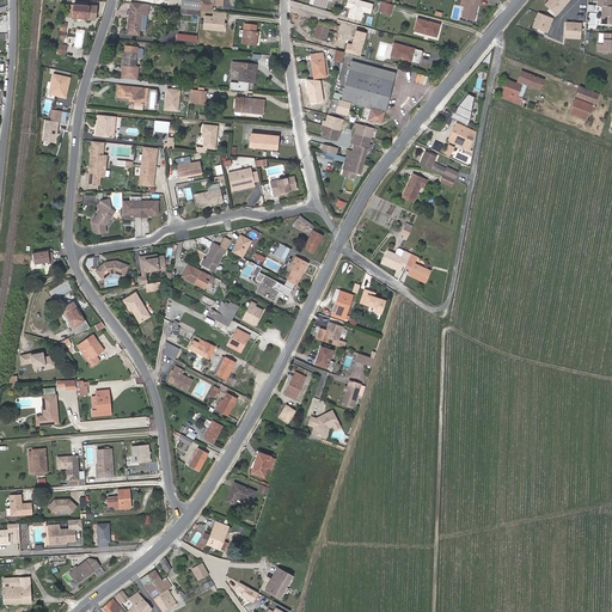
[(200,0),(182,0),(182,7),(199,10),(200,0)]
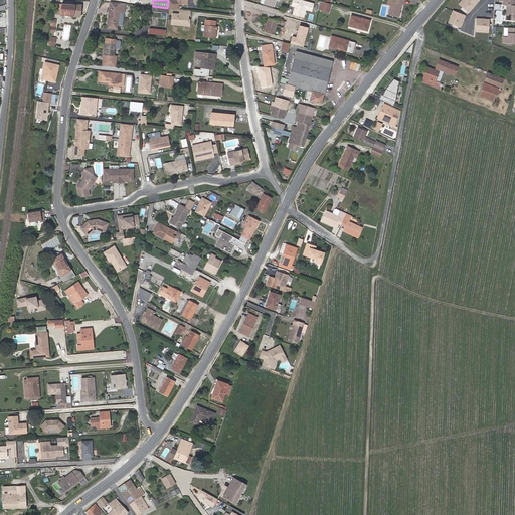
[(168,0),(167,8),(178,9),(178,3),(187,4),(187,0),(168,0)]
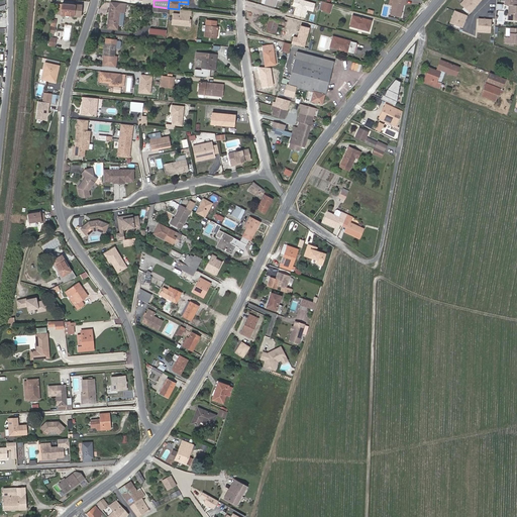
[(404,0),(393,0),(391,14),(400,16),(403,4),(405,5),(406,0),(404,0)]
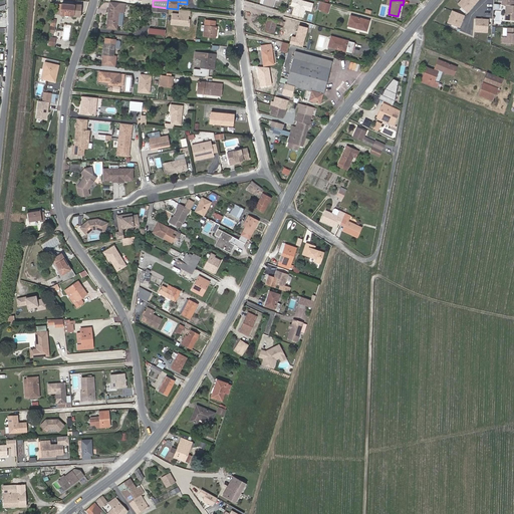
[(460,0),(457,4),(468,13),(479,0),(460,0)]
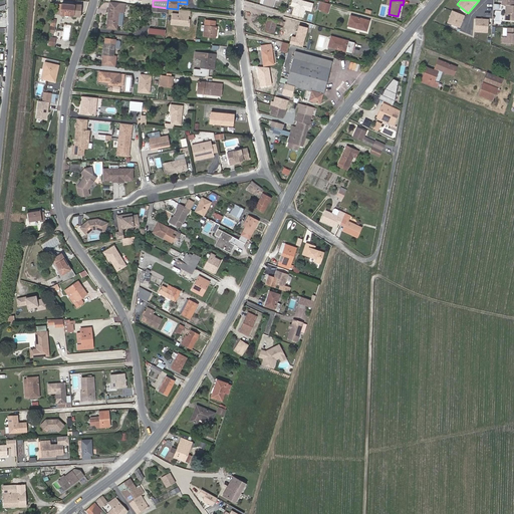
[(324,2),(320,1),(318,7),(322,8),(321,12),(328,14),(331,4),(324,2)]
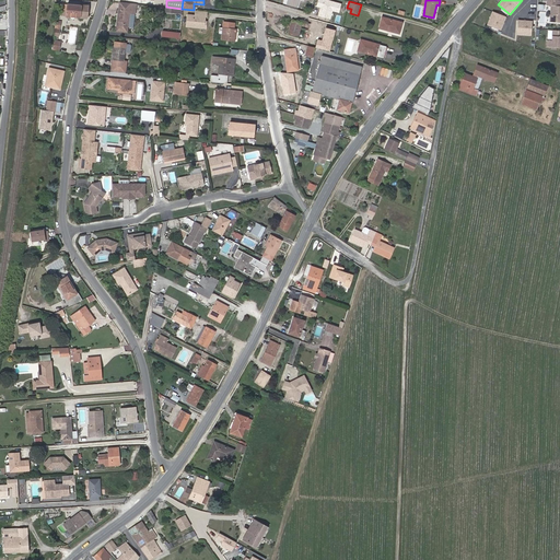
[(136,4),(119,2),(116,31),(127,32),(129,13),(135,13),(136,4)]
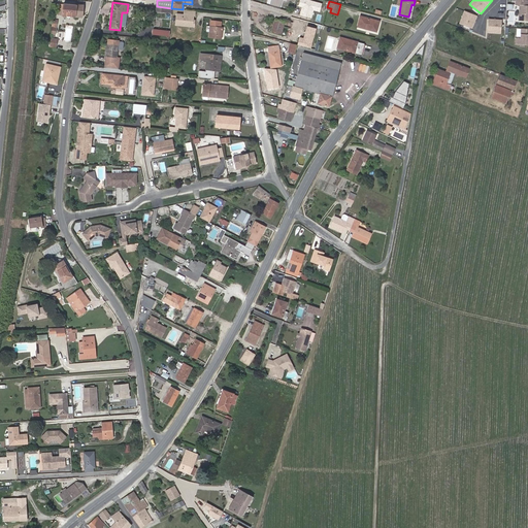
[(63,14),(83,17),(83,5),(63,4),(63,14)]
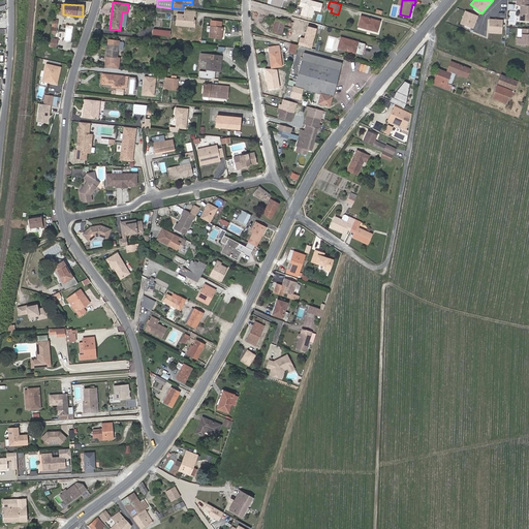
[(528,21),(528,5),(521,5),(520,21),(528,21)]
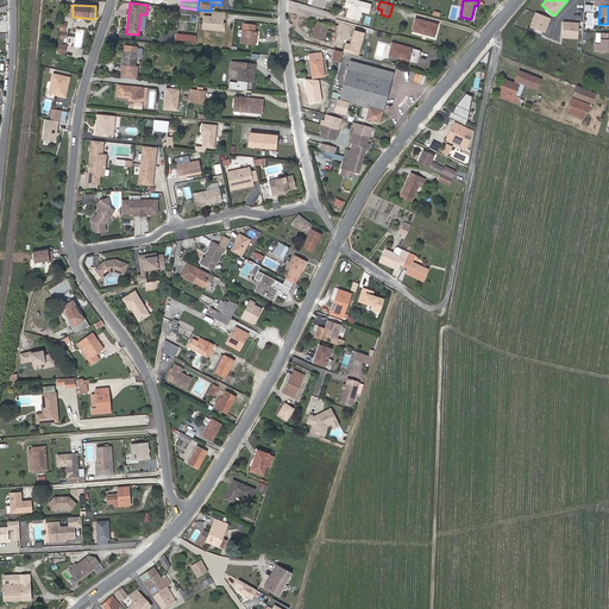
[(535,12),(529,27),(545,33),(551,18),(535,12)]
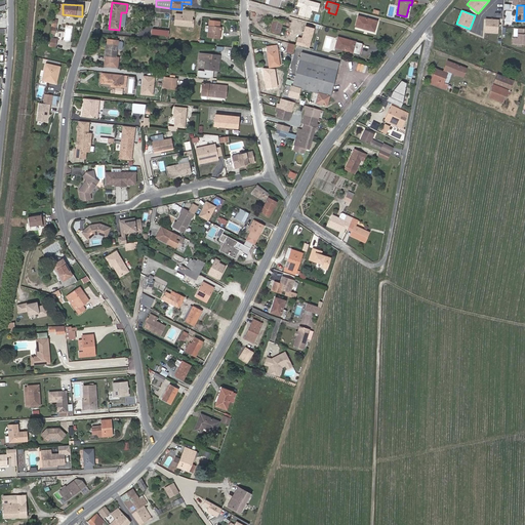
[(374,31),(376,21),(358,16),(355,27),(374,31)]
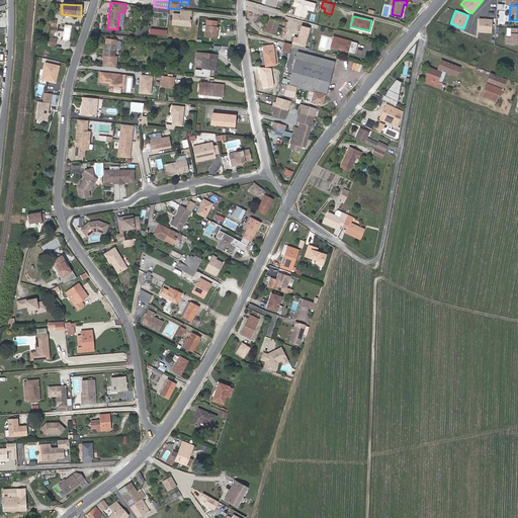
[(286,28),(287,22),(279,20),(279,21),(270,18),(266,31),(275,33),(277,25),(286,28)]
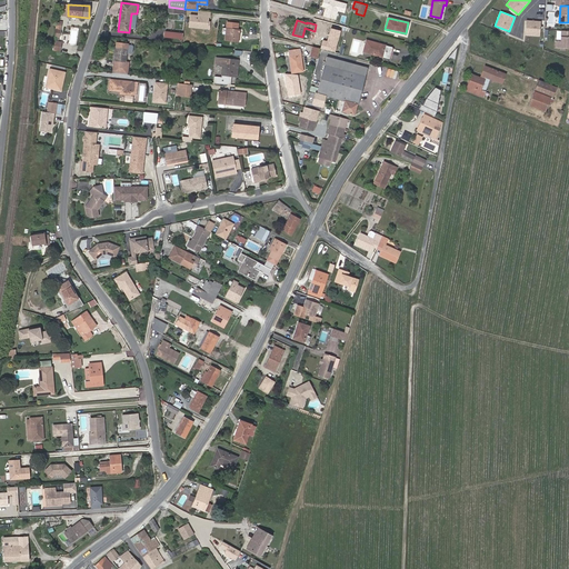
[(541,37),(542,21),(525,20),(523,36),(541,37)]
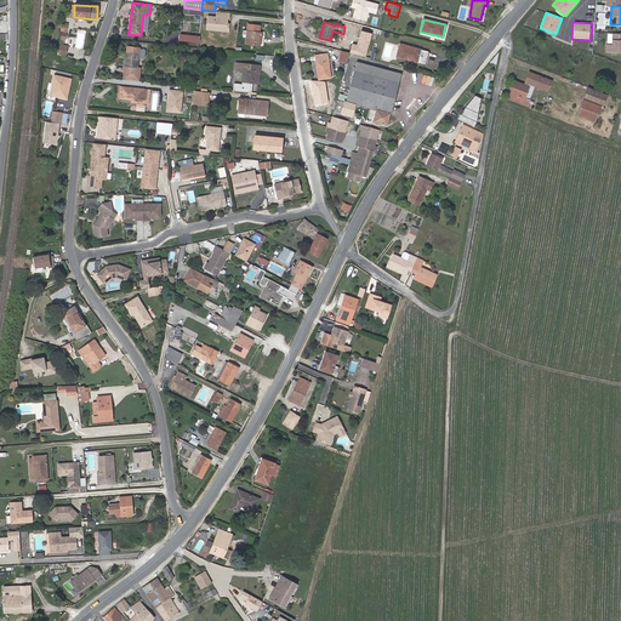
[(245,43),(260,44),(261,32),(260,32),(260,24),(248,24),(245,43)]
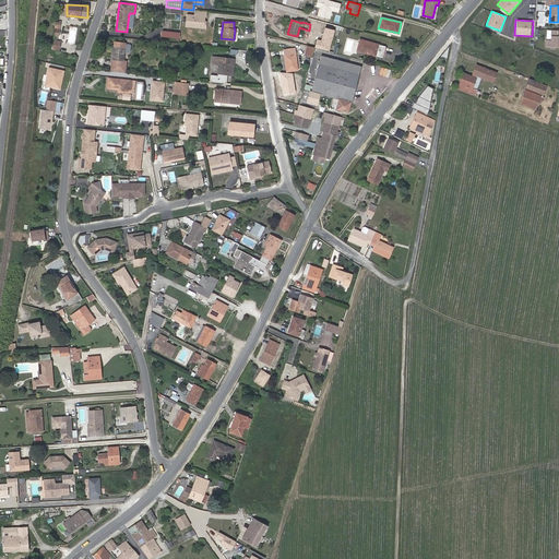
[(558,47),(558,30),(551,30),(550,40),(546,39),(546,47),(558,47)]
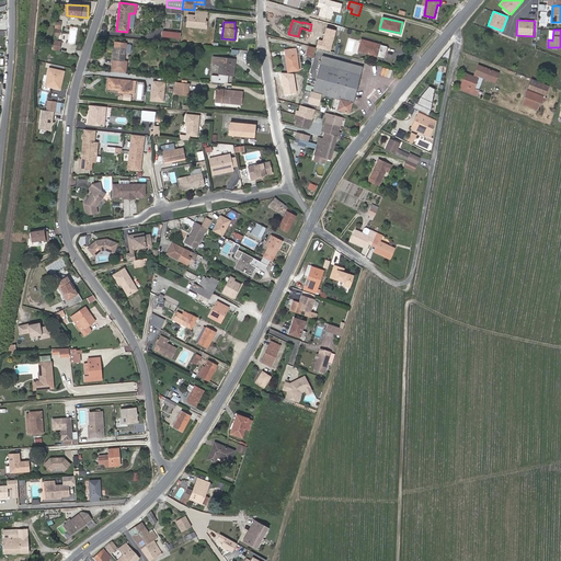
[(384,58),(387,47),(362,39),(358,52),(384,58)]
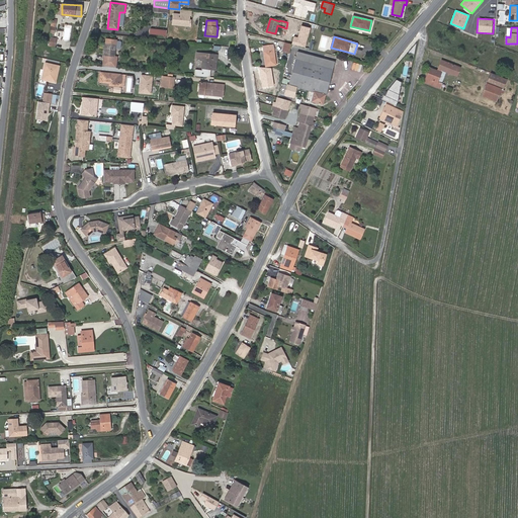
[(116,39),(106,38),(104,56),(105,57),(105,59),(104,59),(103,66),(115,67),(116,57),(114,57),(116,39)]
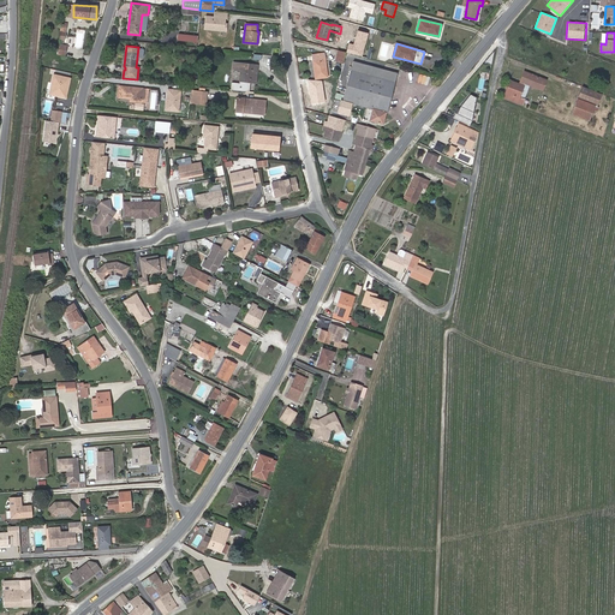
[(335,61),(342,64),(345,53),(338,51),(335,61)]
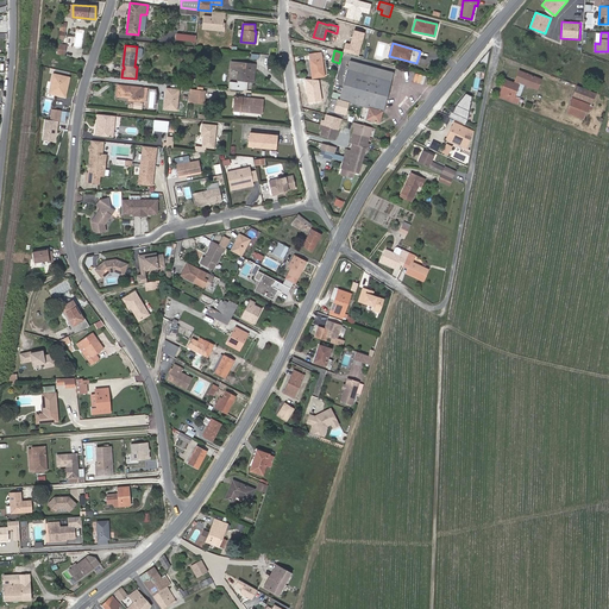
[(324,76),(321,52),(309,55),(313,77),(324,76)]
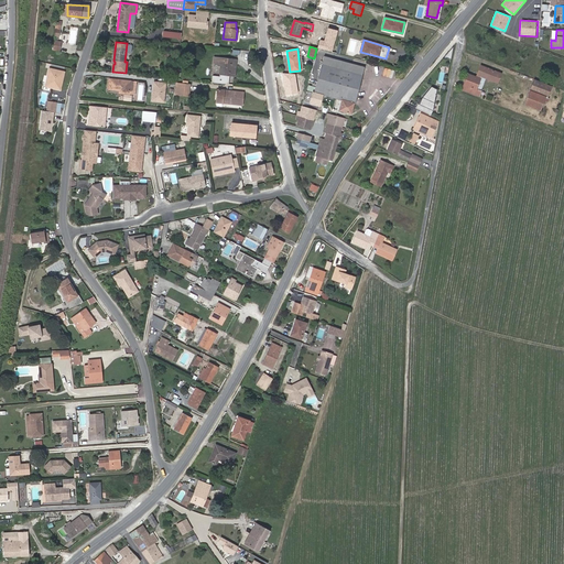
[(223,74),(223,78),(230,78),(230,75),(232,58),(214,57),(214,63),(220,64),(219,74),(223,74)]
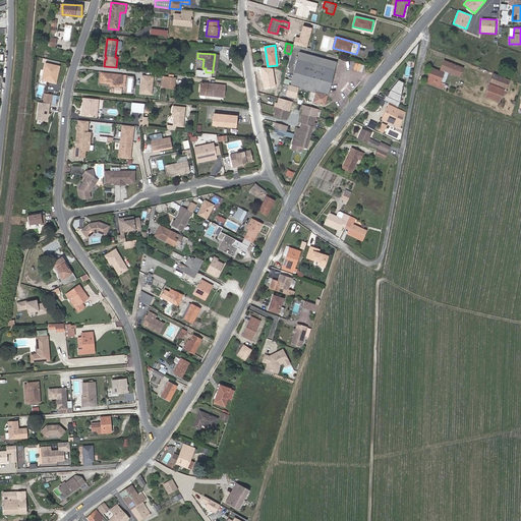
[(290,85),(284,83),(281,95),(294,98),(296,92),(298,92),(299,88),(316,92),(313,102),(325,105),(337,63),(299,53),(290,85)]
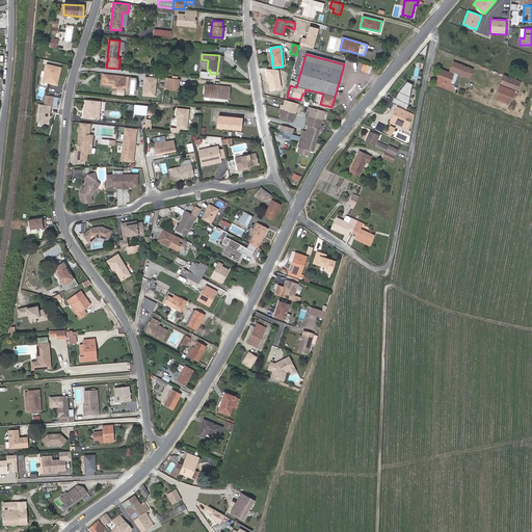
[(442,70),(435,84),(452,90),(458,73),(469,77),(472,70),(453,62),(449,73),(442,70)]
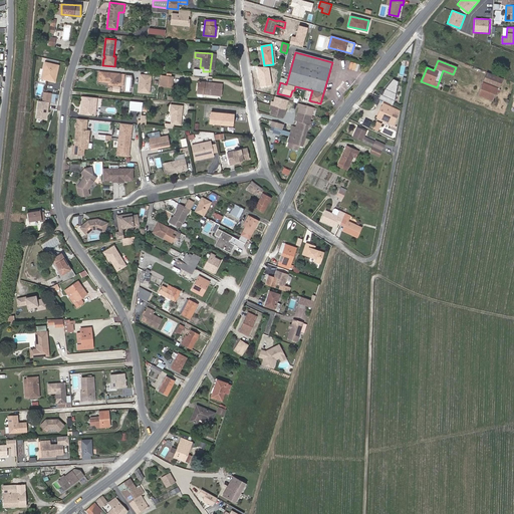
[(53,82),(57,66),(44,62),(40,75),(45,76),(44,80),(53,82)]
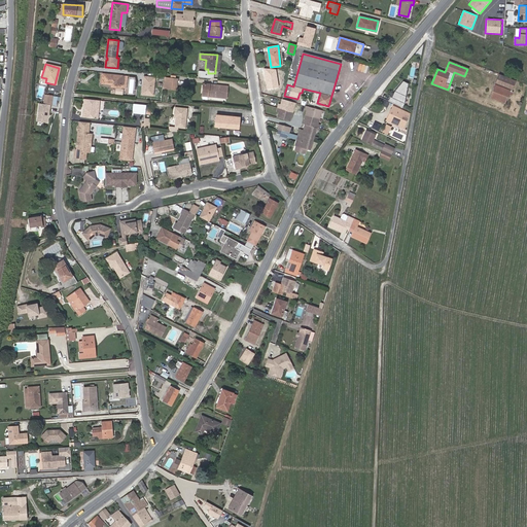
[(121,80),(127,81),(128,76),(103,73),(102,83),(111,84),(111,86),(120,88),(121,80)]
